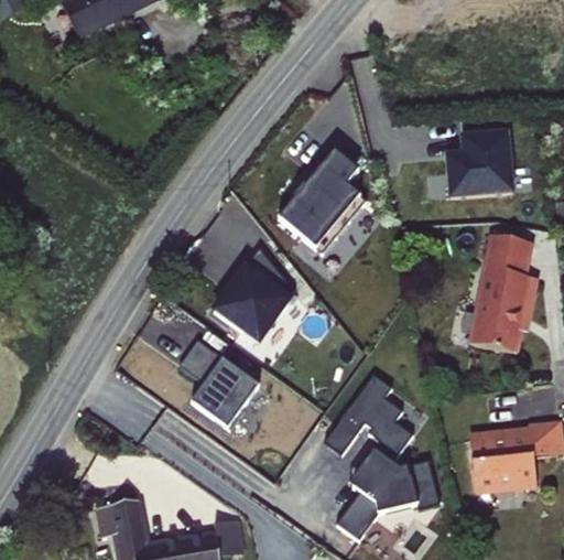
[(62,0),(79,35),(149,0),(62,0)]
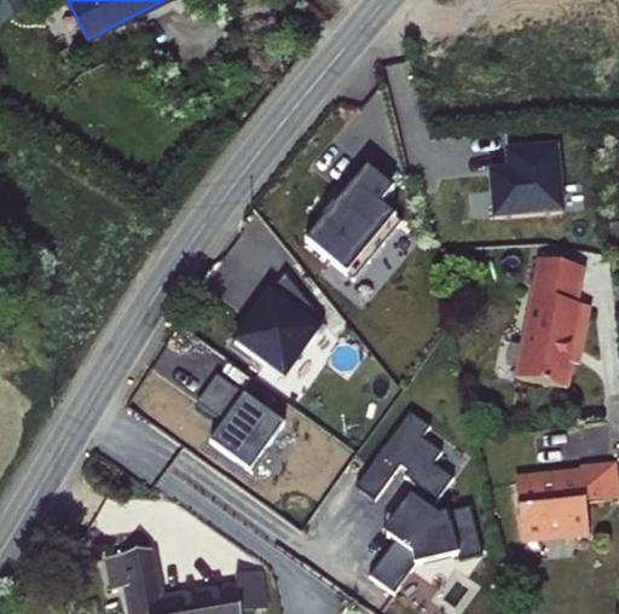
[(559,142),(509,146),(510,166),(492,167),(497,213),(565,207),(559,142)]
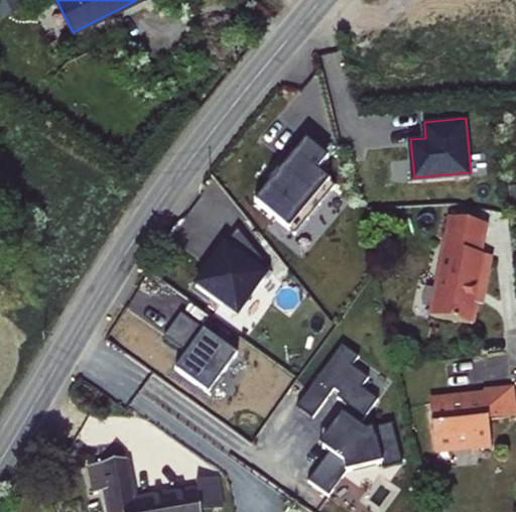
[(273,178),(258,198),(299,230),(339,180),(320,166),(332,152),(307,133),(289,156),(290,157),(282,167),(281,166),(272,177),(273,178)]
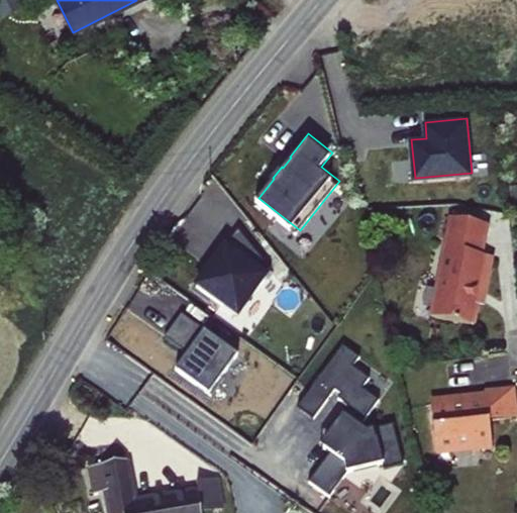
[(431,312),(474,320),(478,301),(482,281),(488,281),(494,252),(484,250),(489,221),(451,213),(431,312)]
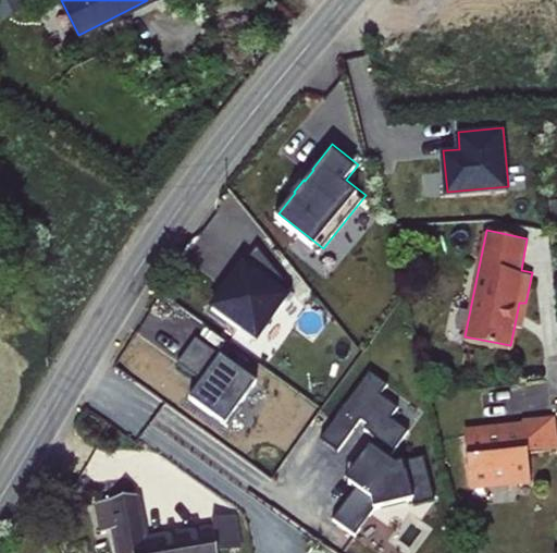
[(208,308),(252,339),(288,287),(252,244),(230,277),(229,275),(219,289),(220,290),(208,308)]
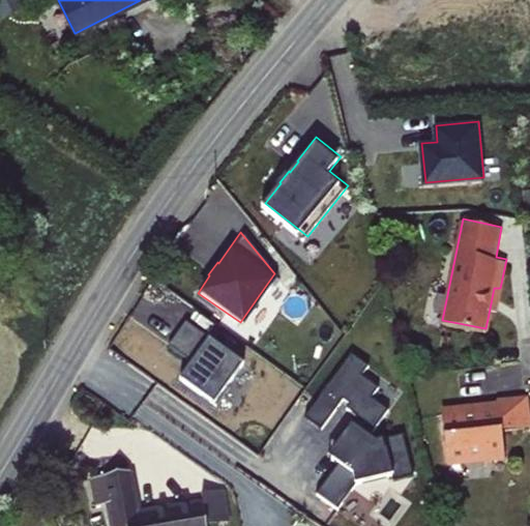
[(495,310),(500,288),(494,288),(490,309),(495,310)]
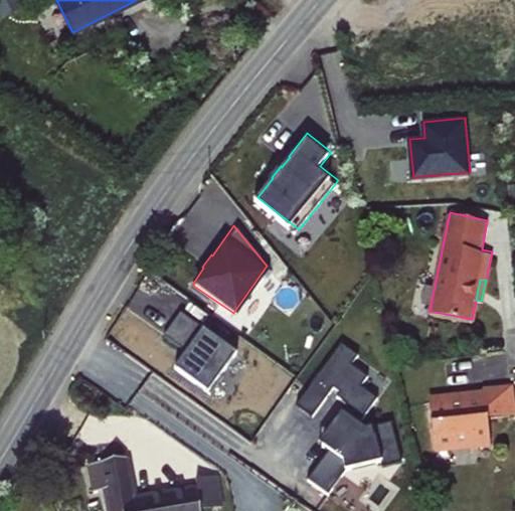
[(181,311),(165,334),(187,350),(176,366),(212,392),(225,374),(223,372),(238,350),(181,311)]
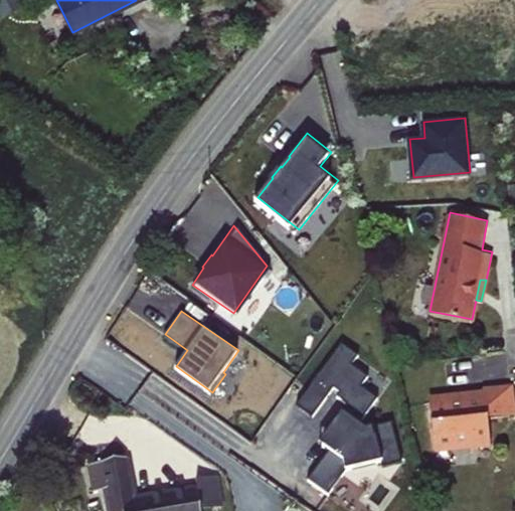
[(342,339),(297,401),(313,413),(335,384),(341,388),(338,392),(348,400),(320,439),(329,447),(308,476),(329,491),(347,466),(381,457),(383,463),(402,458),(393,417),(366,423),(360,419),(378,393),(362,381),(369,371),(353,360),(359,351),(342,339)]
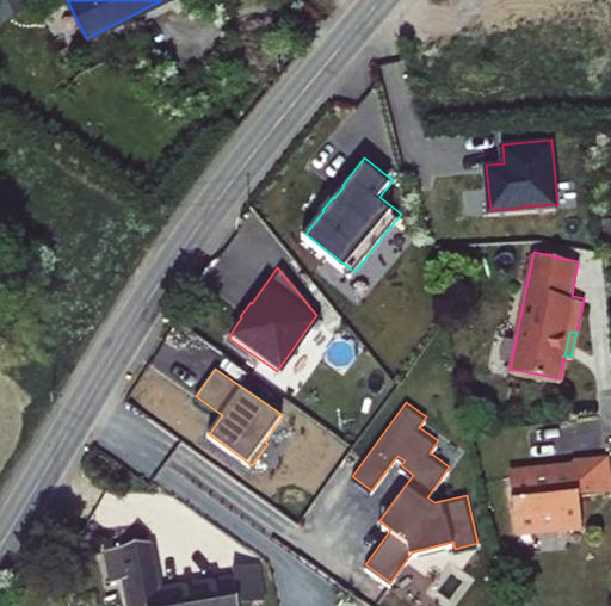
[(510,463),(517,518),(580,512),(578,489),(610,484),(610,472),(609,450),(575,453),(576,463),(578,470),(556,471),(555,465),(554,458),(510,463)]
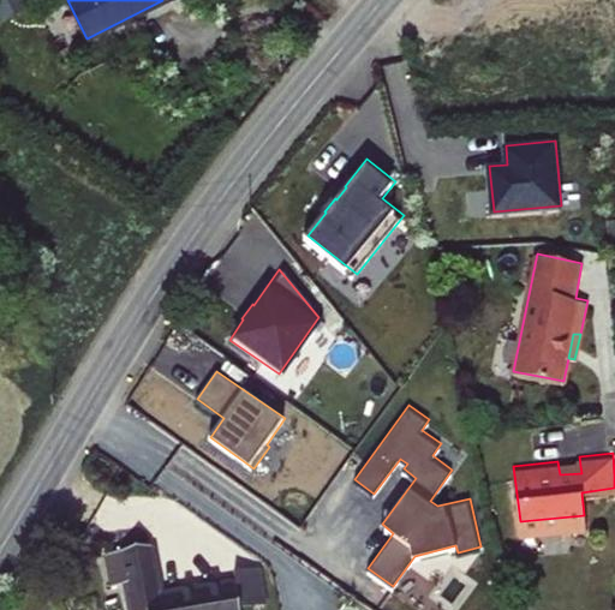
[(153,543),(113,550),(119,580),(126,579),(132,609),(242,609),(240,604),(266,600),(261,563),(236,568),(237,578),(162,592),(153,543)]
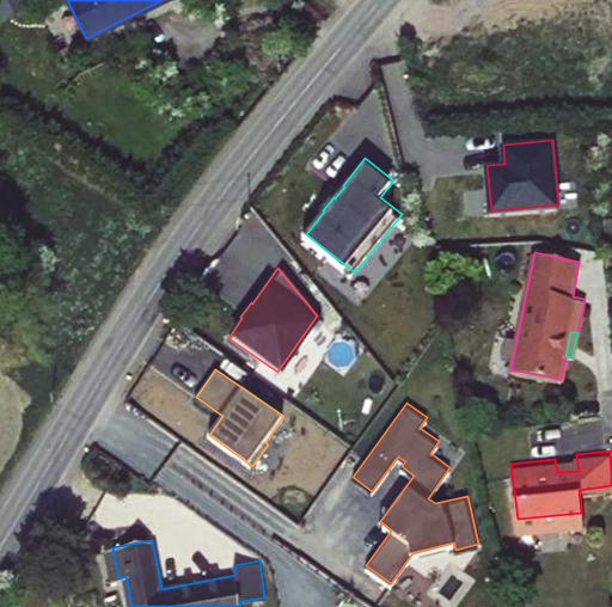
[(111,578),(118,577),(112,547),(105,549),(111,578)]
